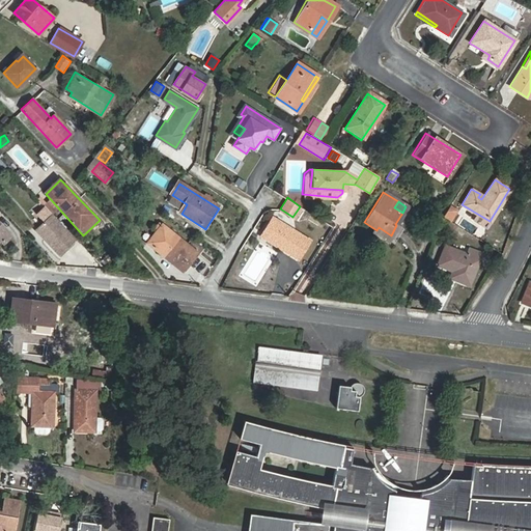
[(76,241),(52,215),(36,229),(44,238),(45,236),(47,239),(46,240),(60,255),(76,241)]
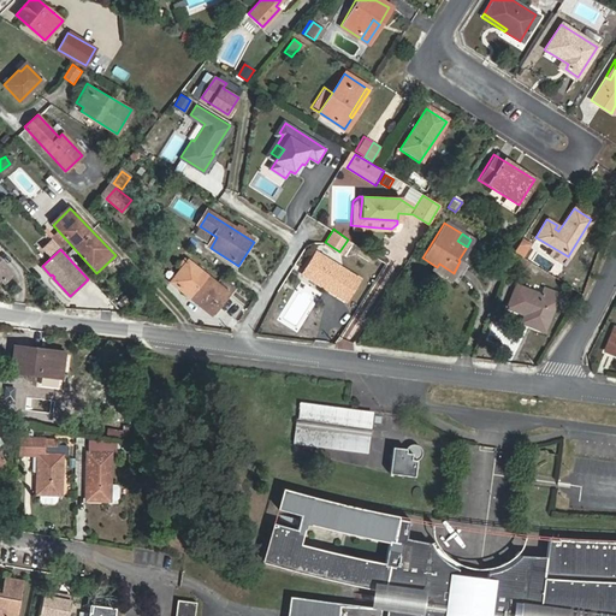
[(321,280),(319,284),(345,301),(360,278),(318,250),(309,261),(314,265),(309,272),(321,280)]
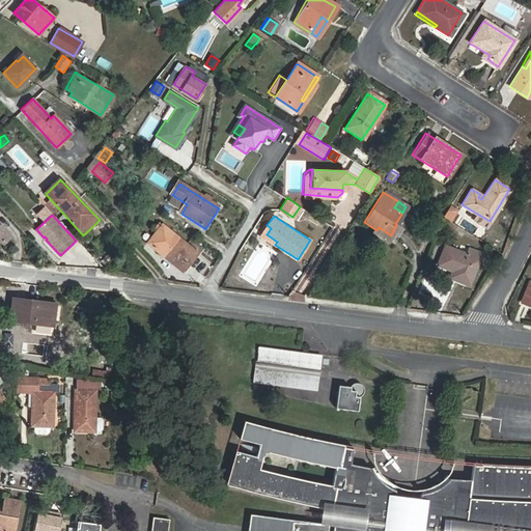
[(0,239),(4,240),(10,234),(0,223),(0,239)]
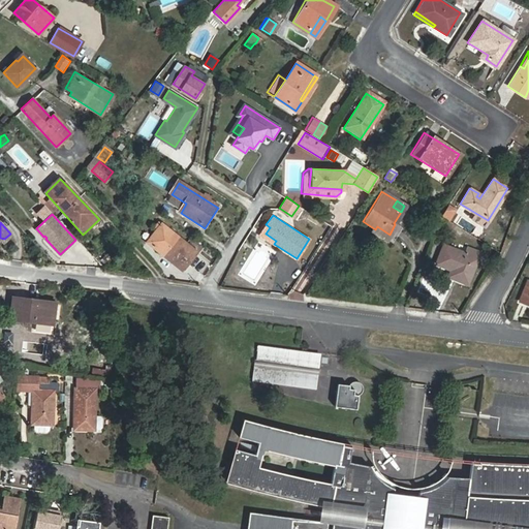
[(162,224),(148,242),(173,261),(187,244),(162,224)]
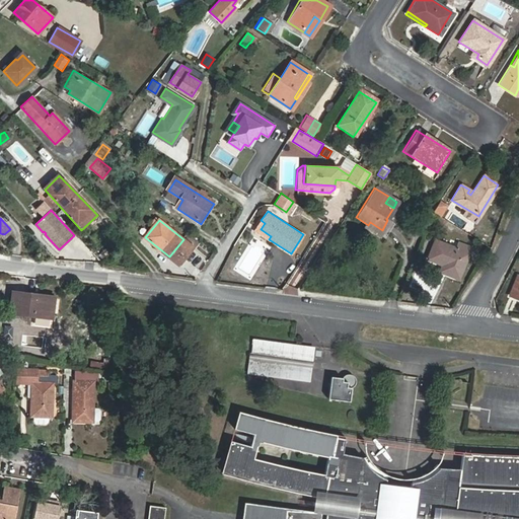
[(254,229),(269,239),(271,236),(261,229),(265,223),(261,220),(254,229)]
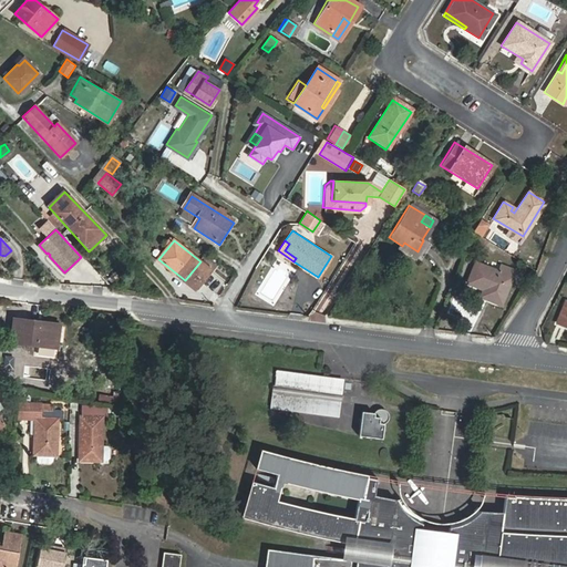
[(404,243),(402,246),(415,254),(418,251),(404,243)]
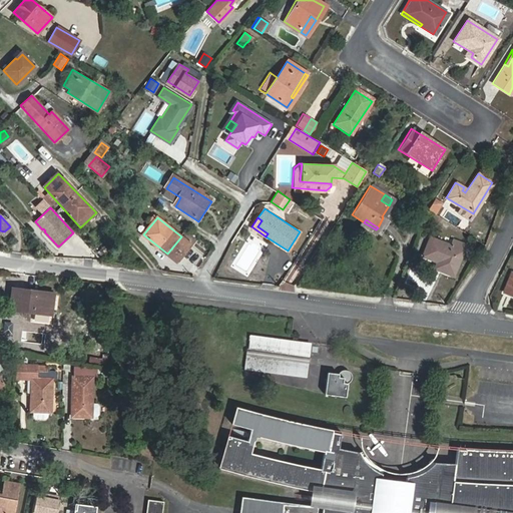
[(469,234),(476,238),(481,231),(474,227),(469,234)]
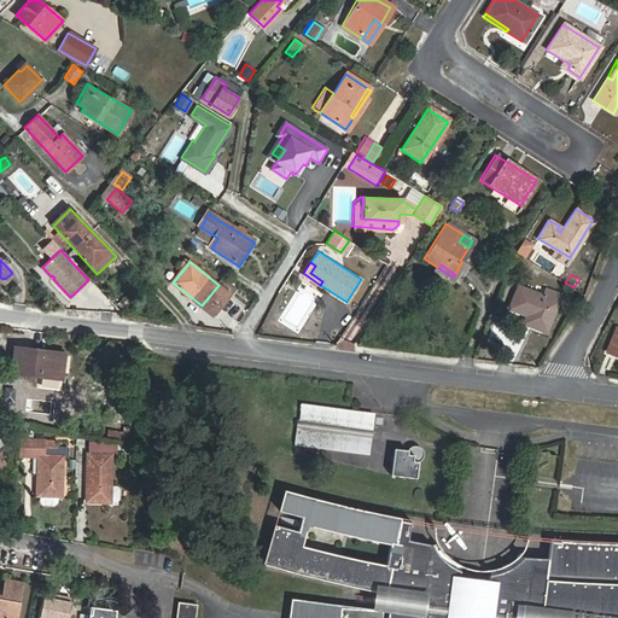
[(552,312),(555,313),(559,304),(519,287),(511,309),(528,316),(534,319),(530,327),(547,334),(551,325),(547,322),(552,312)]
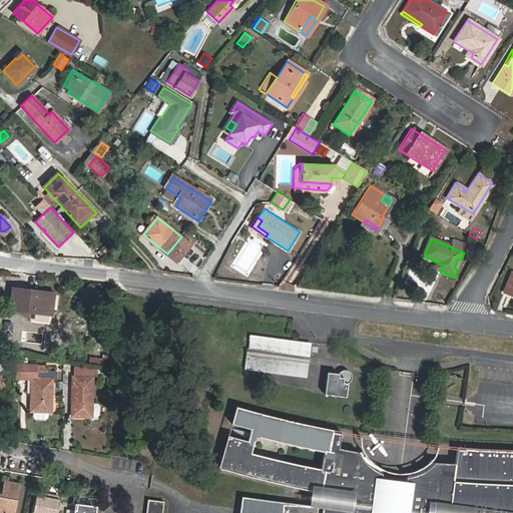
[(504,293),(512,296),(512,273),(504,293)]
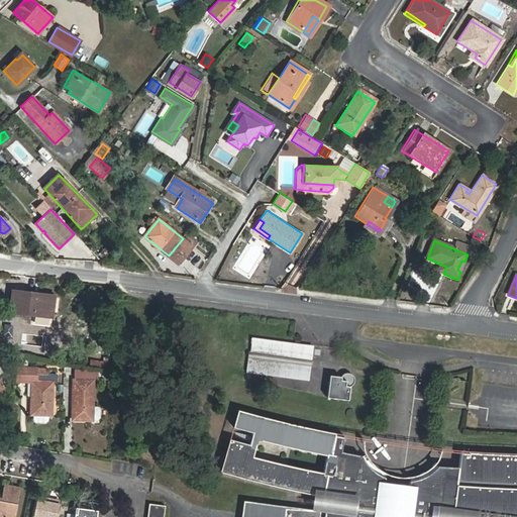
[(11,293),(9,313),(50,316),(53,296),(11,293)]
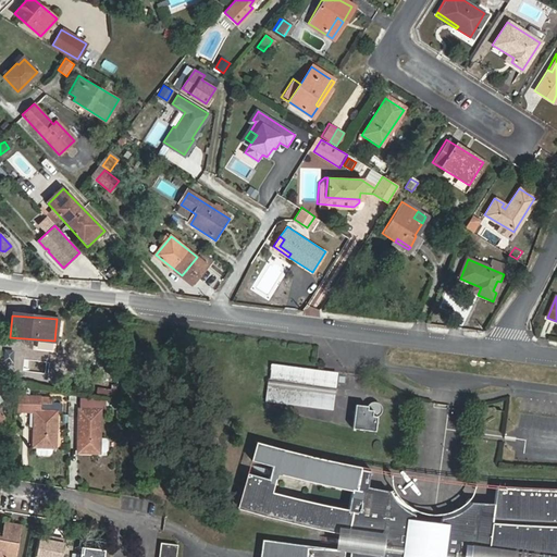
[(341,370),(274,362),(270,398),(336,408),(341,370)]
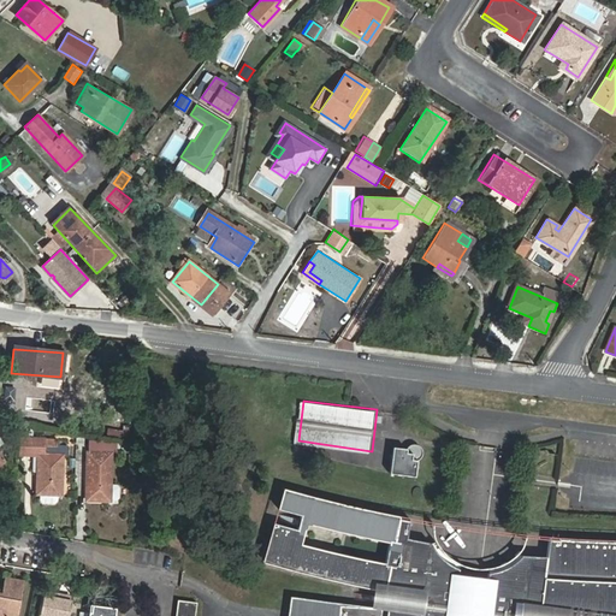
[(18,437),(17,454),(36,455),(35,493),(37,493),(37,499),(40,503),(52,503),(55,501),(55,495),(59,495),(60,456),(65,456),(65,446),(42,445),(42,438),(18,437)]
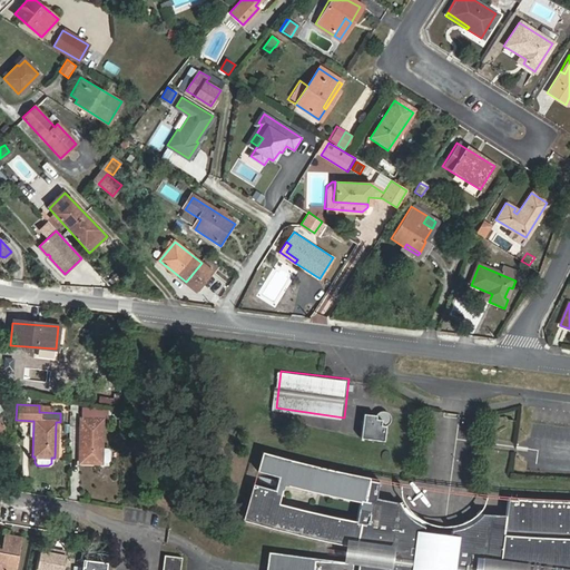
[(379,413),(367,412),(364,436),(386,439),(387,426),(391,425),(393,424),(395,421),(395,420),(395,415),(394,412),(393,411),(390,410),(387,409),(384,409),(381,411),(380,412),(379,413)]
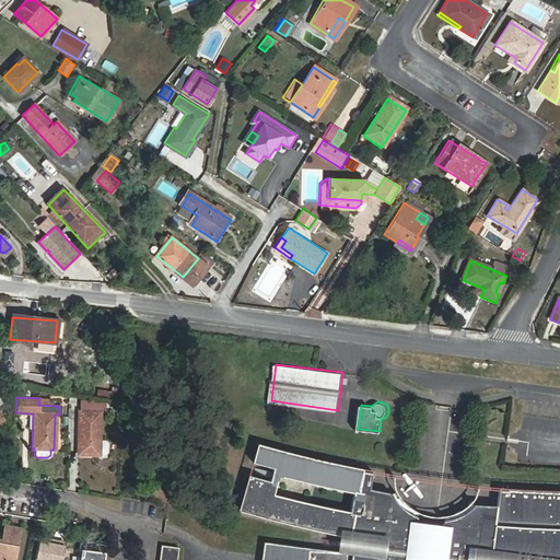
[(100,412),(79,411),(77,453),(98,455),(98,440),(100,412)]
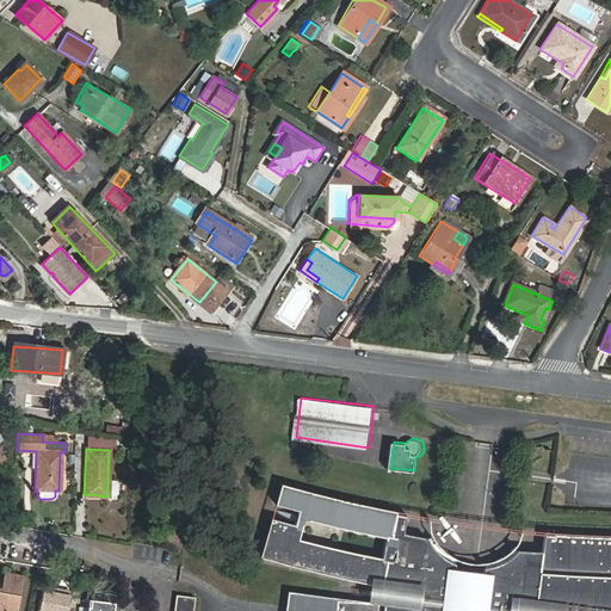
[(107,480),(107,497),(113,497),(117,493),(118,483),(115,480),(107,480)]
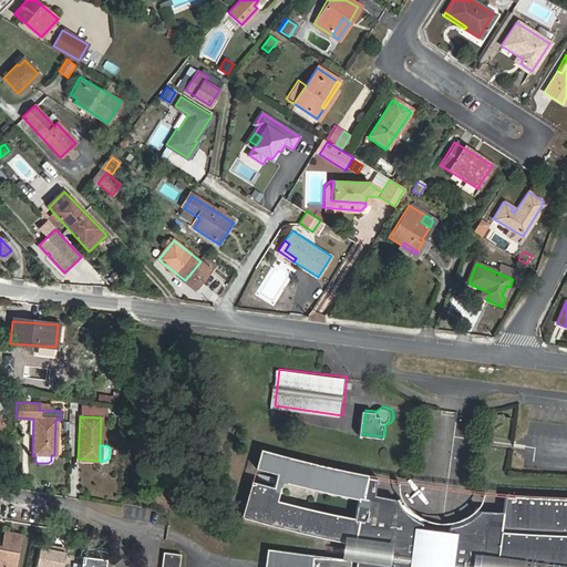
[(264,566),(471,566),(474,549),(566,560),(566,493),(552,493),(527,492),(505,491),(504,509),(480,508),(478,509),(474,513),(471,516),(467,518),(464,519),(462,521),(455,523),(450,524),(449,527),(436,525),(421,524),(421,521),(416,518),(412,516),(406,512),(402,507),(400,504),(395,496),(373,493),(375,473),(339,466),(299,457),(259,446),(254,465),(276,470),(274,477),(357,495),(353,515),(275,498),(278,485),(250,480),(240,514),(290,527),(341,538),(364,542),(390,544),(388,563),(340,557),(267,546),(264,566)]
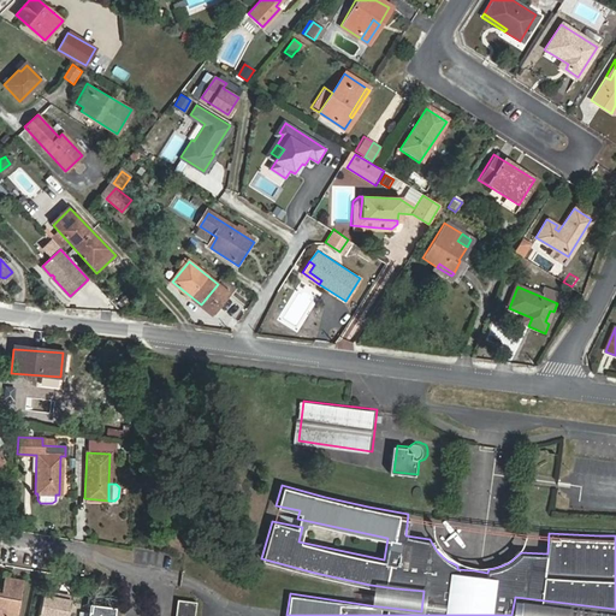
[(0,596),(0,615),(21,615),(28,581),(7,578),(6,593),(5,597),(0,596)]
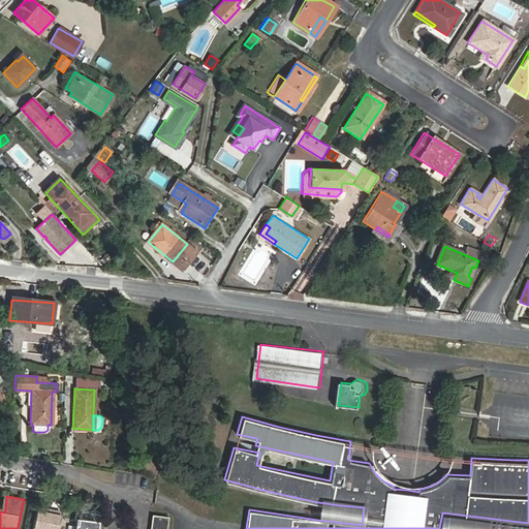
[(318,502),(317,520),(362,525),(364,507),(340,505),(318,502)]
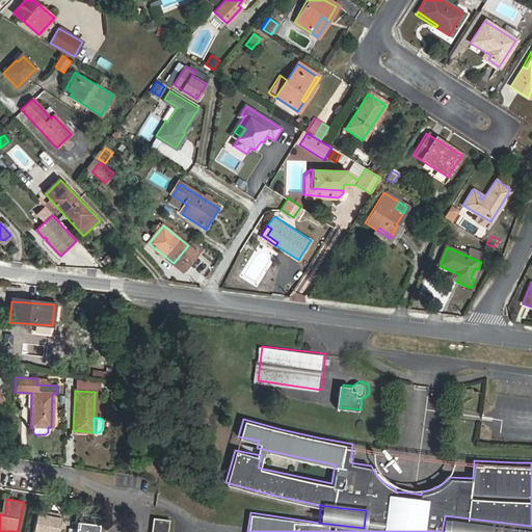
[(61,531),(64,521),(42,514),(37,531),(61,531)]
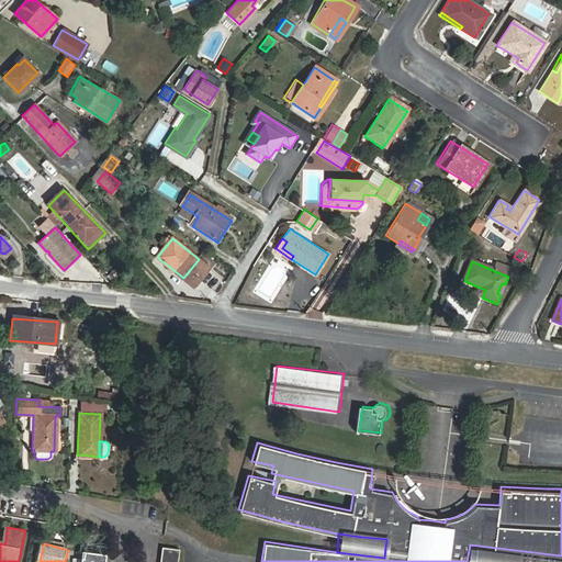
[(561,561),(561,555),(470,544),(467,561),(561,561)]
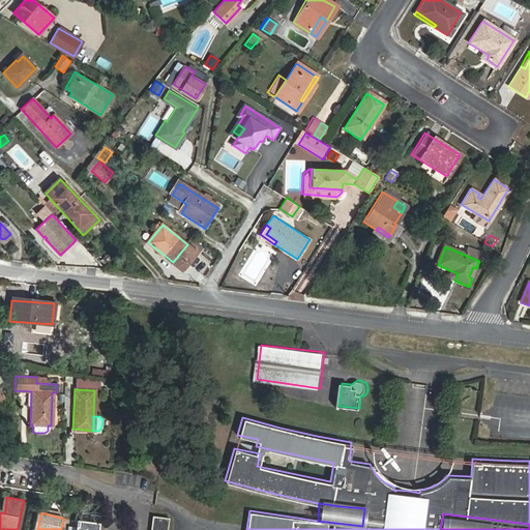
[(168,529),(170,519),(152,517),(150,529),(168,529)]
